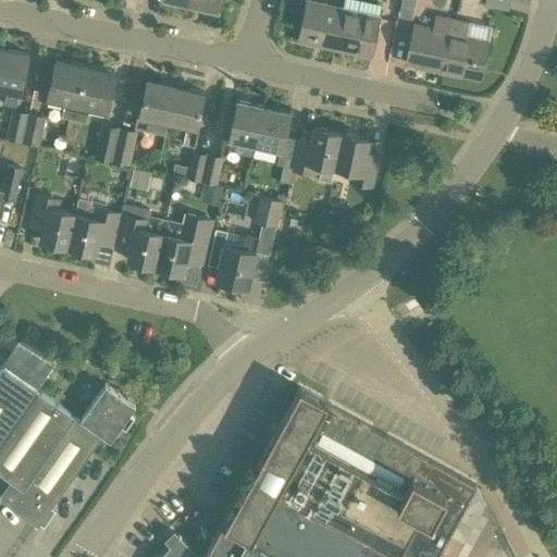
[(190,0),(190,4),(219,11),(220,0),(190,0)]
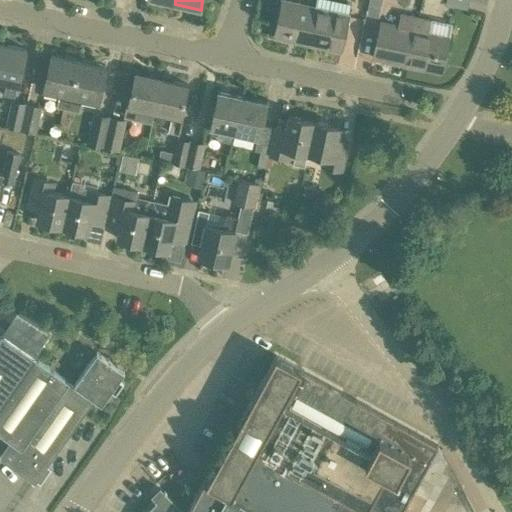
[(328,0),(316,0),(314,8),(307,43),(340,51),(347,17),(350,5),(328,0)]
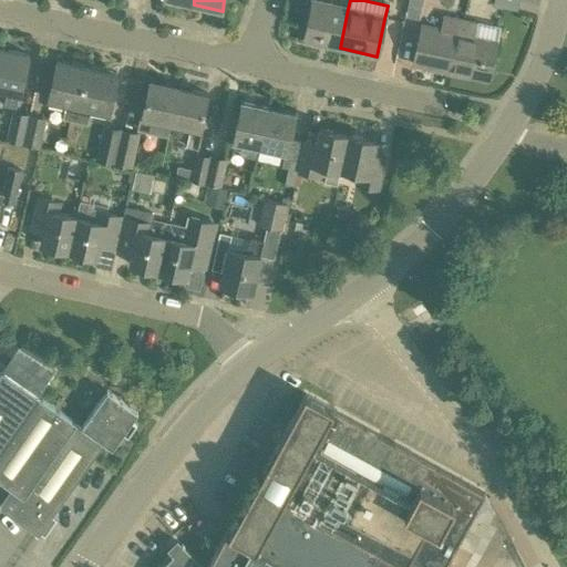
[(518,9),(519,0),(496,0),(496,4),(518,9)]
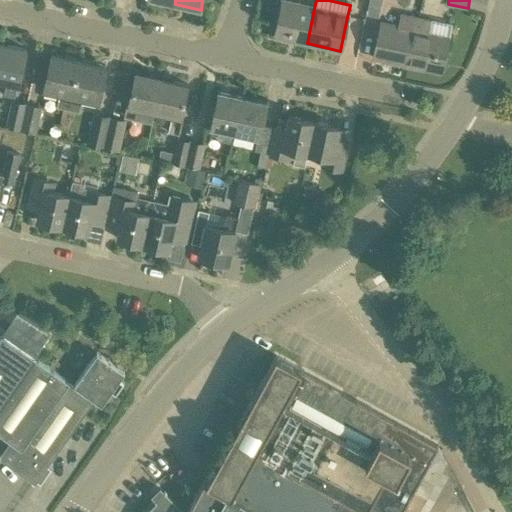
[(307,43),(314,8),(281,1),(274,36),(307,43)]
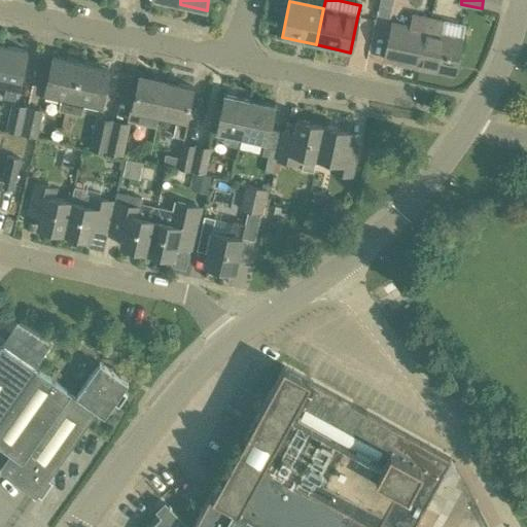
[(418,66),(429,18),(412,13),(409,27),(391,23),(383,59),(418,66)]
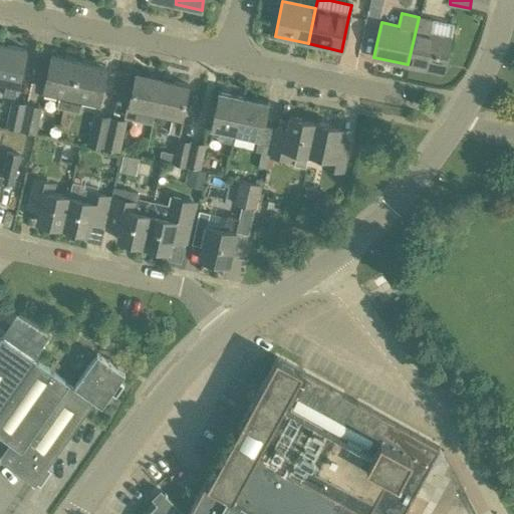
[(419,17),(408,64),(443,72),(450,37),(429,33),(431,19),(419,17)]
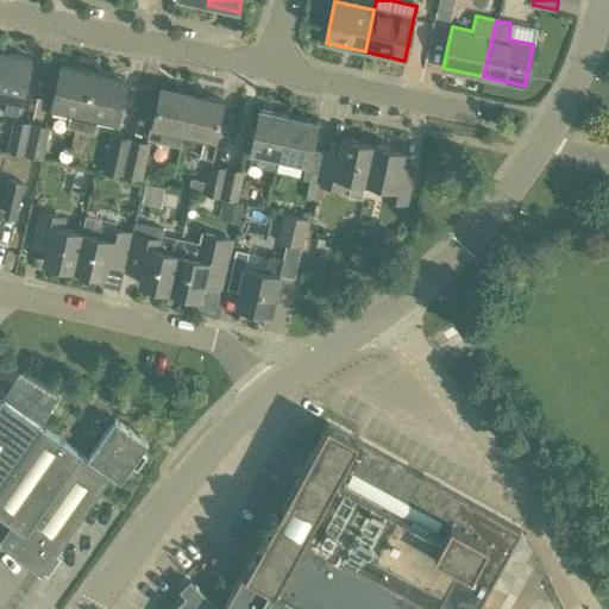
[(0,51),(0,95),(7,98),(4,113),(17,115),(30,58),(0,51)]
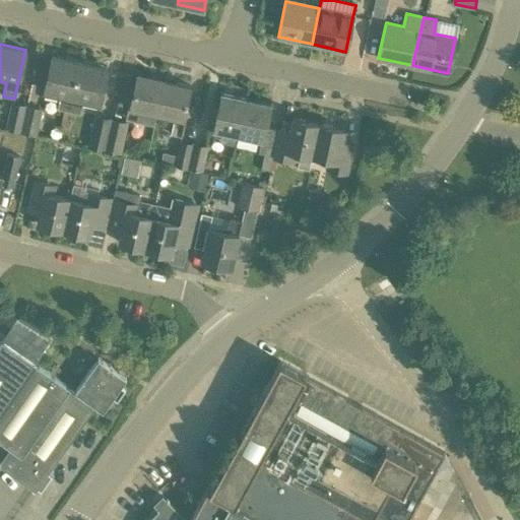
[(68,111),(79,61),(52,55),(44,91),(60,94),(57,109),(68,111)]
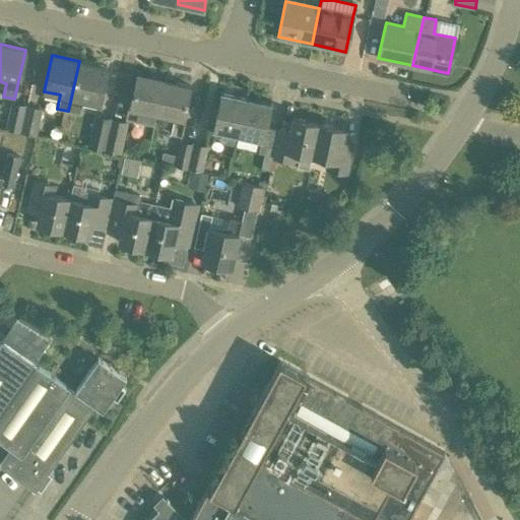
[(79,61),(68,111),(79,113),(82,100),(99,104),(107,67),(79,61)]
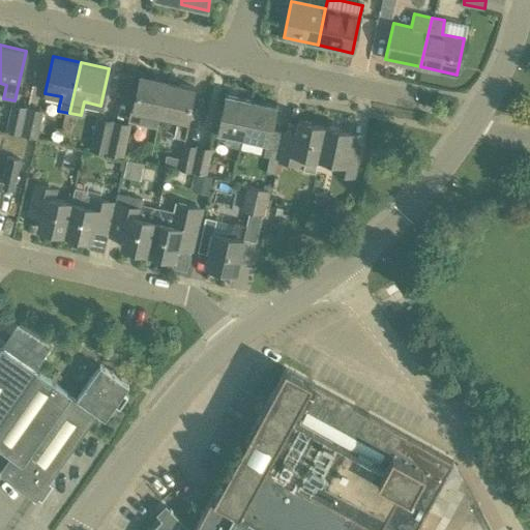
[(158,116),(167,81),(140,76),(131,110),(130,110),(127,122),(156,128),(158,116)]
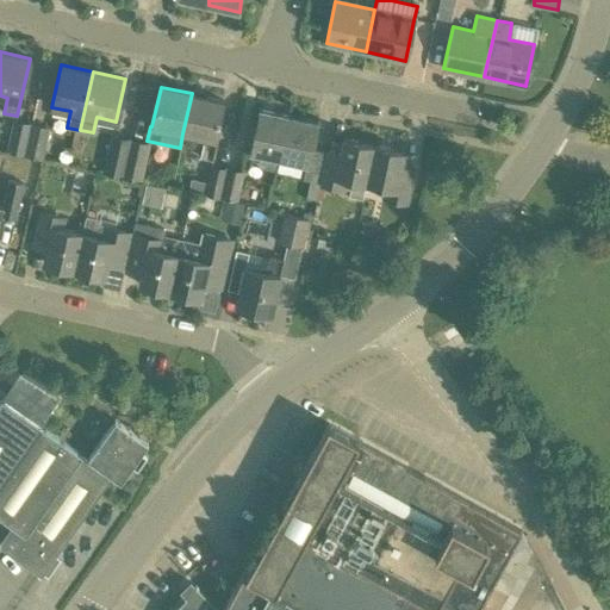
[(192,93),(182,134),(204,137),(199,157),(211,160),(216,141),(213,139),(223,100),(192,93)]
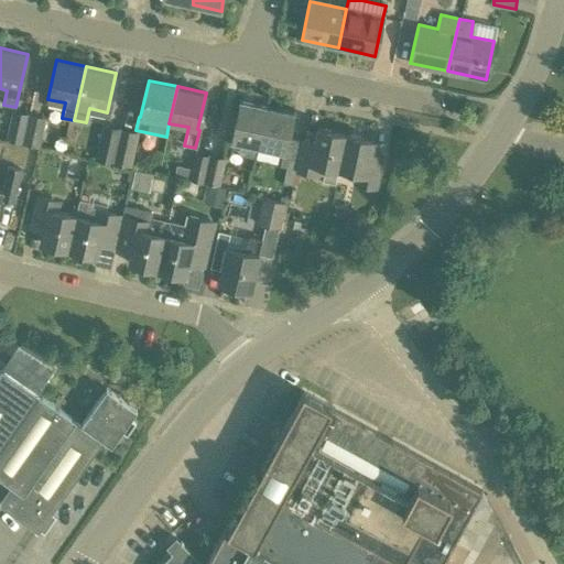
[(257,147),(266,106),(239,99),(230,141),(240,143),(238,152),(239,155),(251,159),(253,156),(256,147),(257,147)]
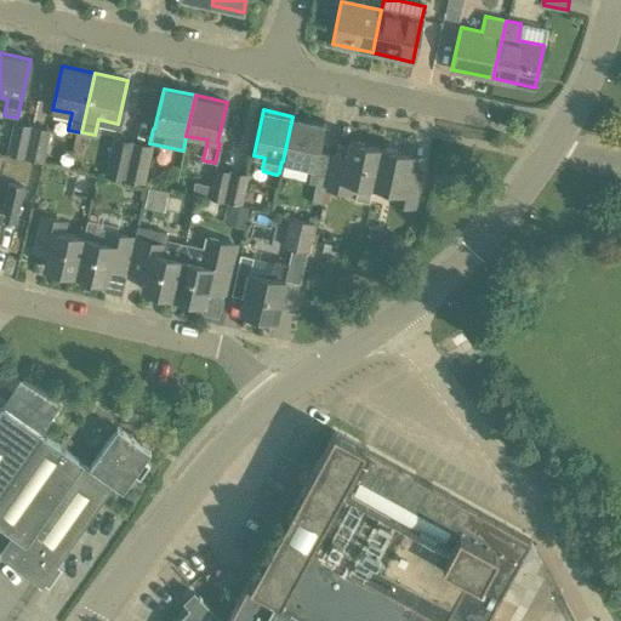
[(322,204),(332,154),(315,151),(322,123),(292,117),(283,161),(312,167),(308,182),(315,183),(312,201),(322,204)]
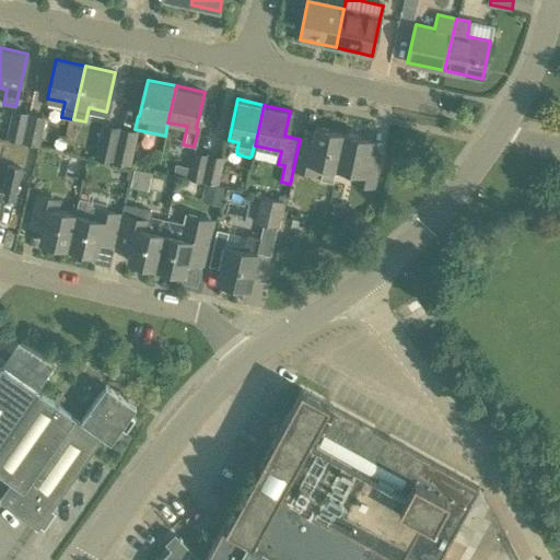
[(22,143),(28,114),(12,109),(6,139),(22,143)]
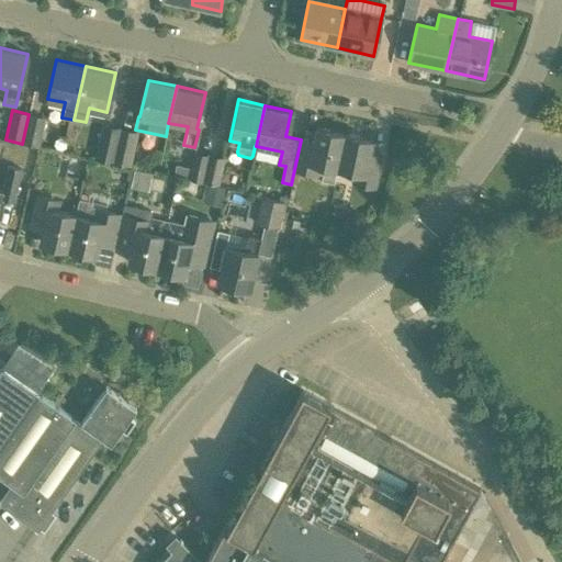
[(29,114),(22,144),(38,147),(45,117),(29,114)]
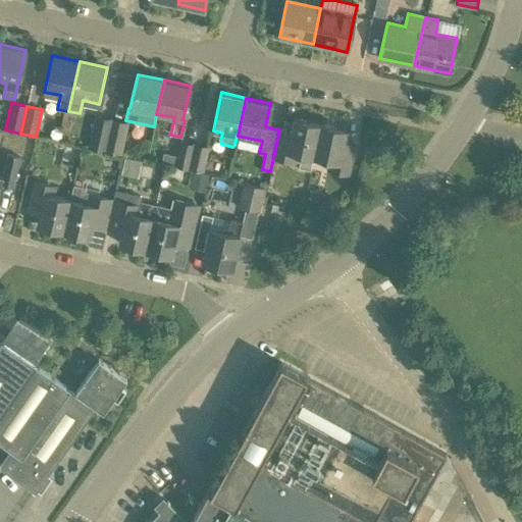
[(105,151),(112,119),(96,116),(89,148),(105,151)]
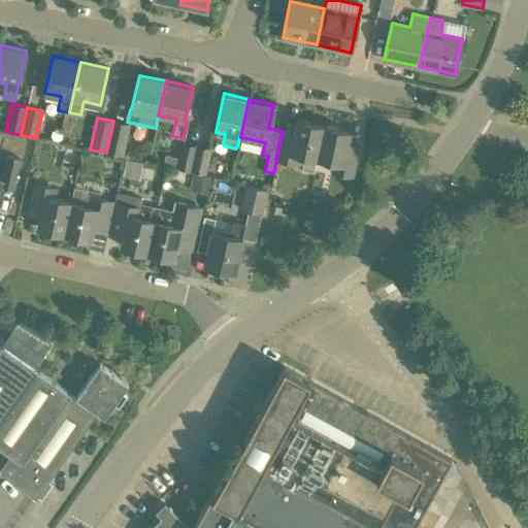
[(113,121),(106,153),(123,157),(130,125),(113,121)]
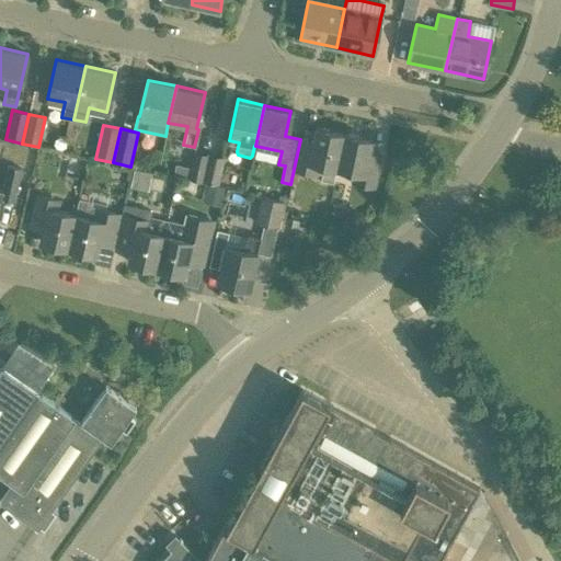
[(336,168),(343,134),(315,128),(312,140),(301,138),(301,140),(300,139),(290,184),(292,184),(295,169),(307,171),(309,161),(320,163),(318,173),(321,174),(320,180),(333,183),(336,168)]
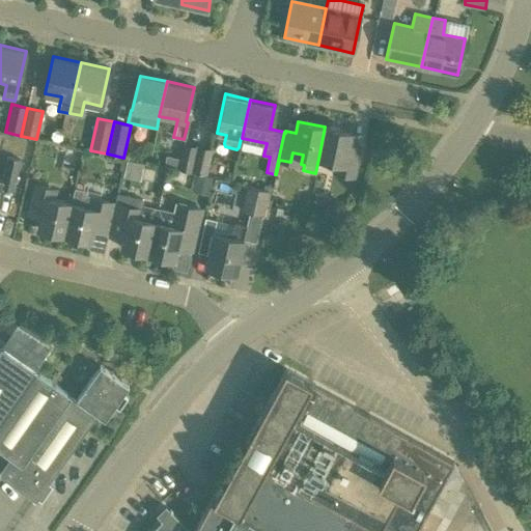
[(325,127),(318,159),(343,164),(341,173),(354,175),(360,146),(348,144),(352,133),(325,127)]
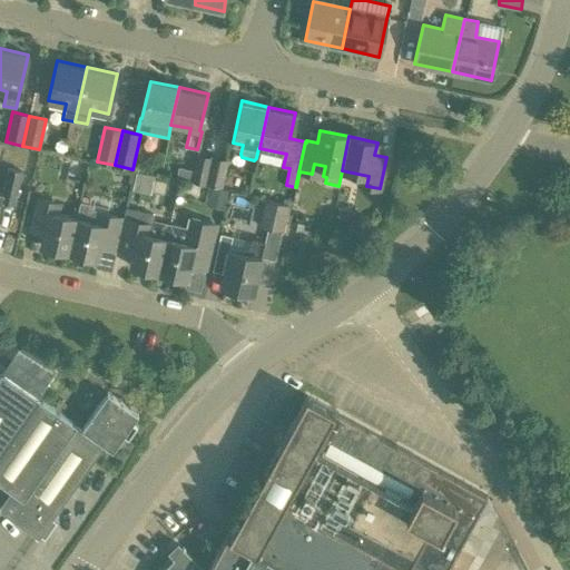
[(206,185),(213,156),(197,153),(193,170),(178,167),(176,178),(192,182),(206,185)]
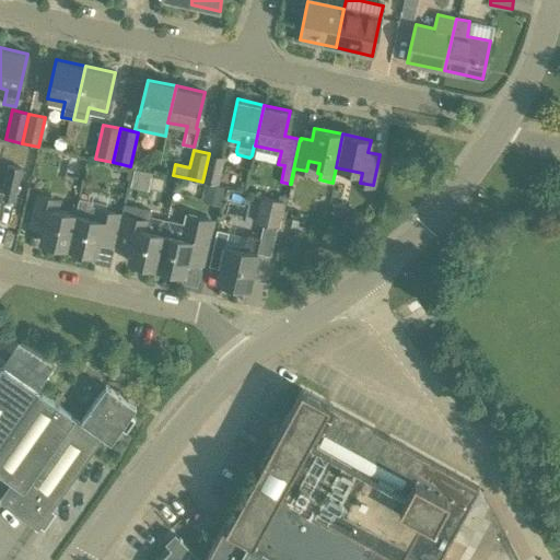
[(209,153),(202,182),(218,185),(224,156),(209,153)]
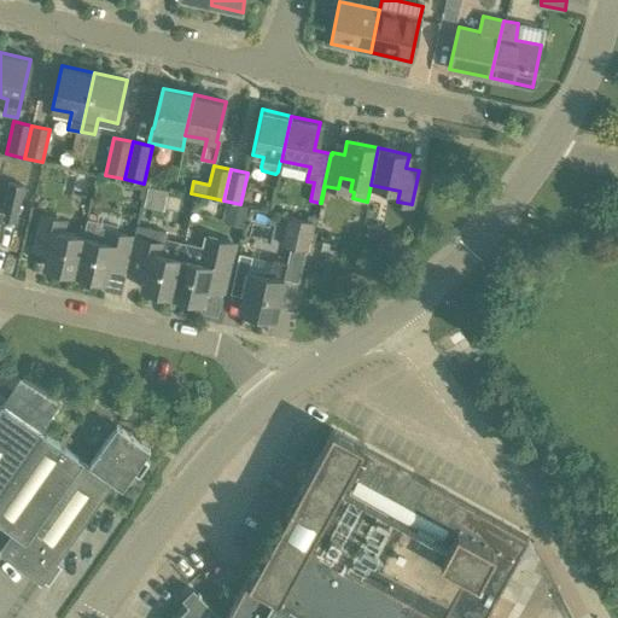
[(0,209),(0,217),(16,221),(24,186),(7,182),(1,210),(0,209)]
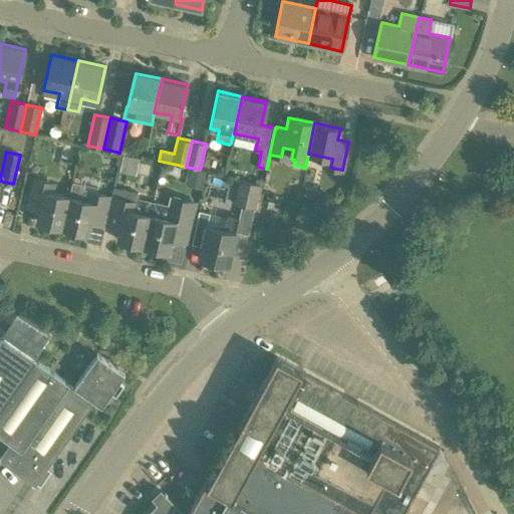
[(61,226),(68,196),(52,192),(54,184),(34,179),(28,207),(38,209),(36,221),(61,226)]
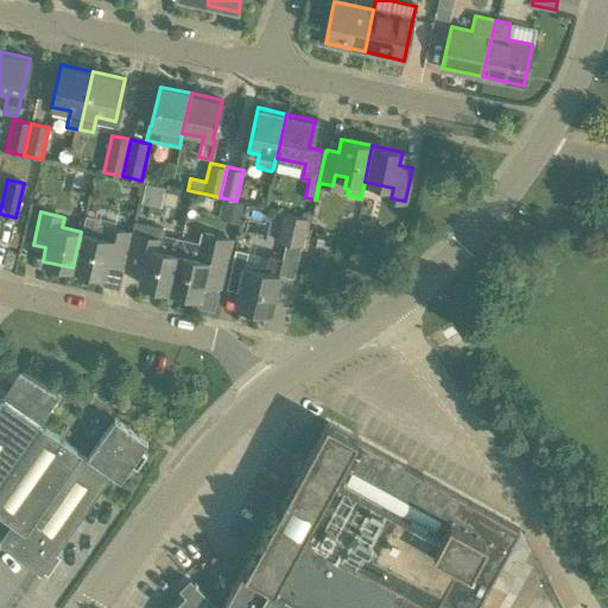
[(302,247),(308,219),(283,213),(277,242),(302,247)]
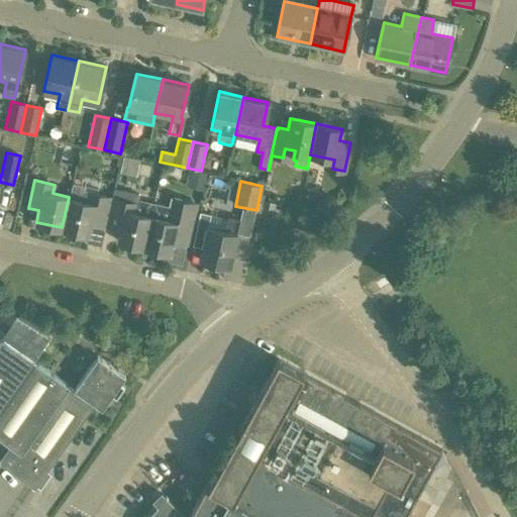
[(105,225),(111,197),(88,192),(88,190),(84,189),(84,188),(72,185),(69,197),(62,227),(88,233),(91,222),(105,225)]
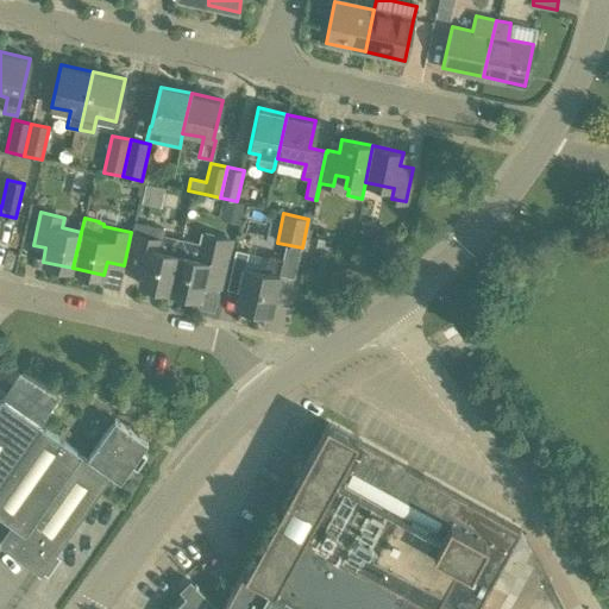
[(169,290),(176,253),(156,249),(161,227),(135,221),(132,233),(131,232),(124,265),(142,270),(138,283),(169,290)]
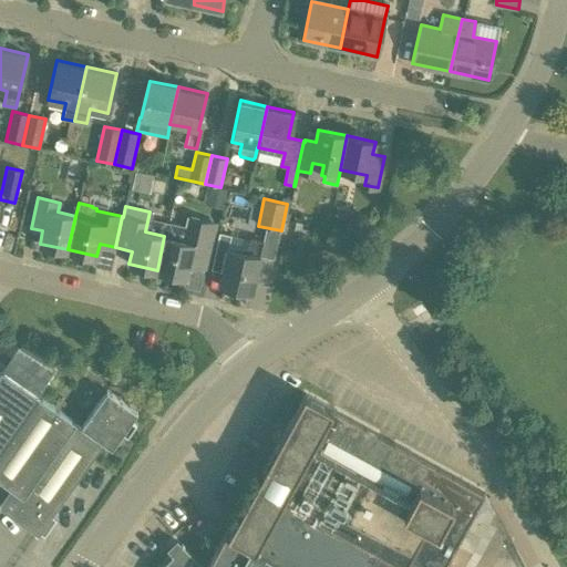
[(164,236),(157,270),(185,276),(188,264),(208,268),(218,223),(188,216),(185,232),(183,240),(164,236)]
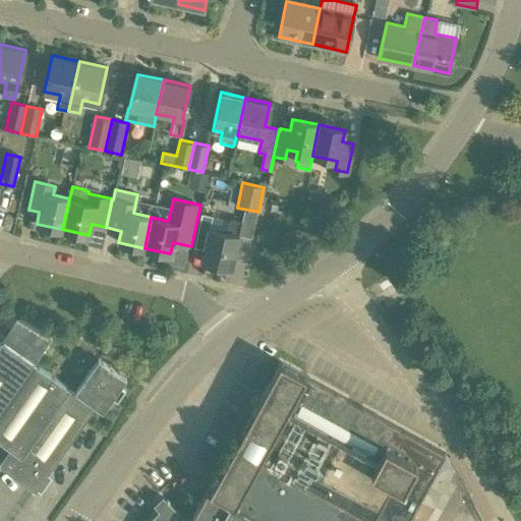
[(226,233),(209,229),(212,215),(201,213),(193,246),(204,249),(201,261),(231,268),(241,221),(229,219),(226,233)]
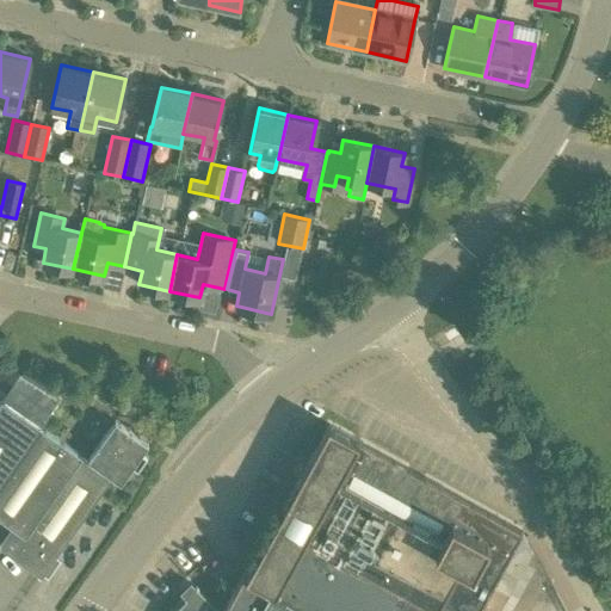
[(86,460),(39,426),(2,397),(0,400),(0,517),(13,526),(0,544),(0,545),(39,575),(110,476),(119,482),(130,467),(136,470),(146,457),(140,454),(147,444),(113,420),(86,460)]
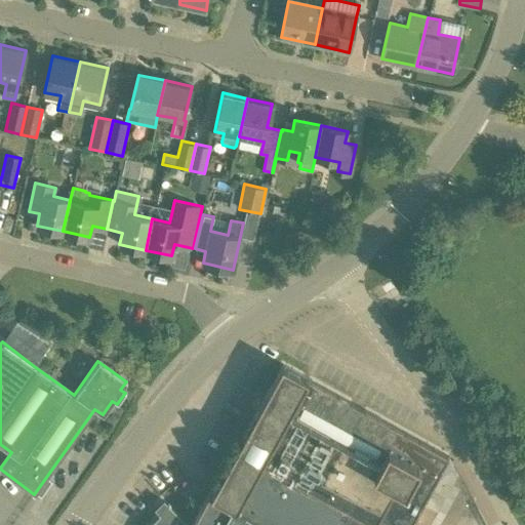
[(435,494),(432,488),(443,481),(439,474),(452,466),(452,465),(448,457),(449,456),(282,364),(211,493),(209,491),(190,524),(188,524),(168,503),(167,505),(168,506),(160,513),(156,517),(148,524),(410,524),(422,502),(435,494)]
